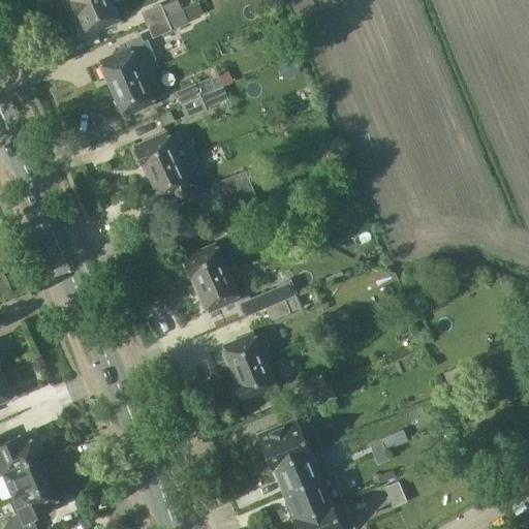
[(94,0),(70,0),(75,8),(94,0)]
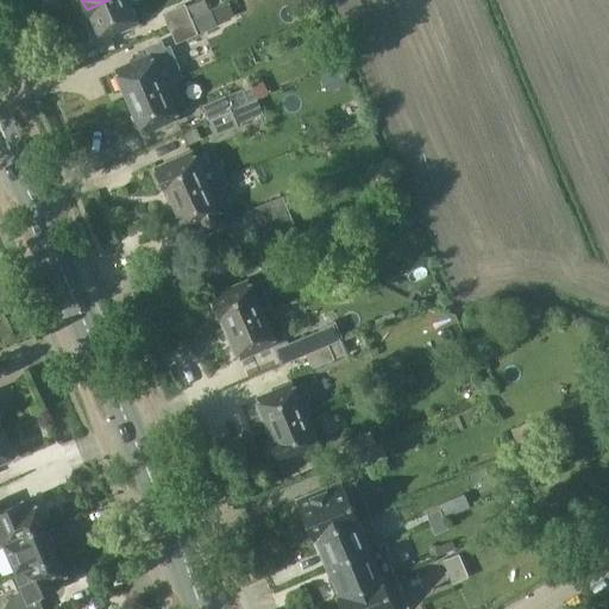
[(137,22),(126,0),(108,0),(87,10),(98,35),(100,33),(102,37),(137,22)]
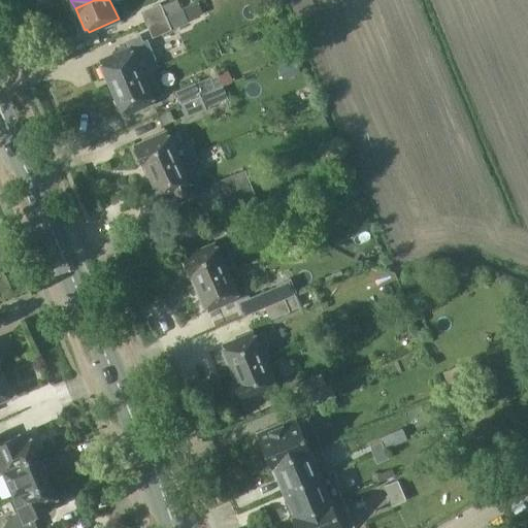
[(182,9),(177,0),(174,0),(162,6),(160,3),(141,11),(146,25),(182,9)]
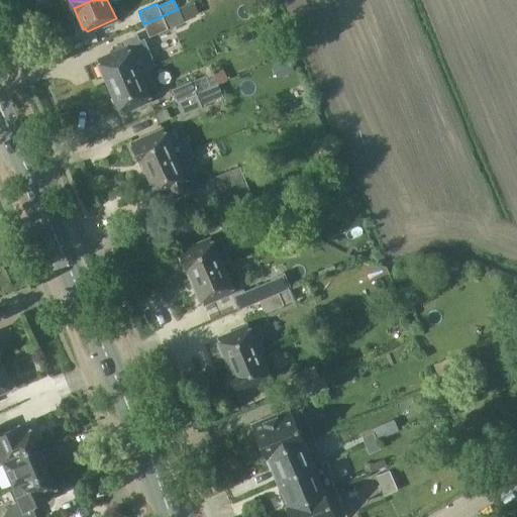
[(194,2),(178,9),(143,24),(149,37),(185,22),(184,20),(199,14),(194,2)]
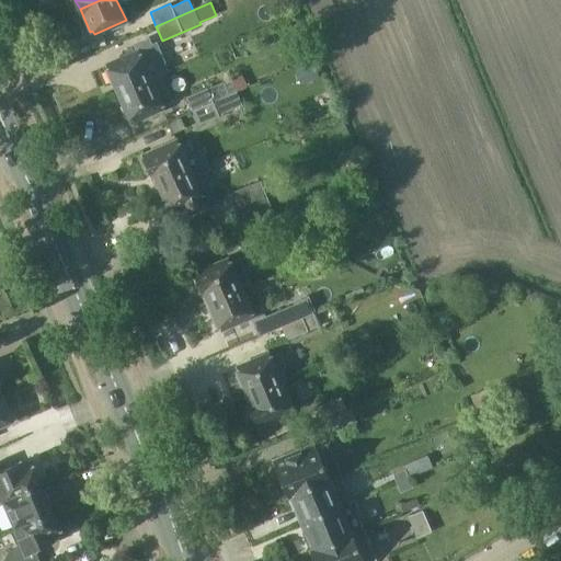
[(109,70),(106,71),(111,81),(113,80),(118,94),(152,79),(160,76),(170,72),(157,43),(152,45),(149,38),(134,45),(137,54),(107,66),(109,70)]
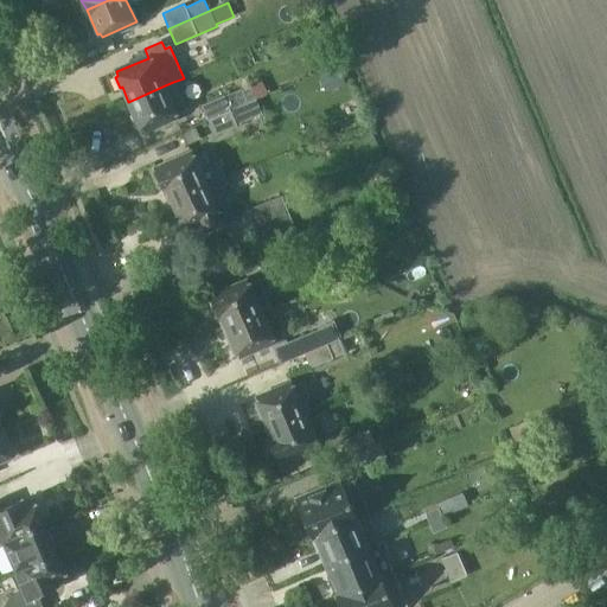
[(326,91),(345,84),(339,68),(319,76),(326,91)]
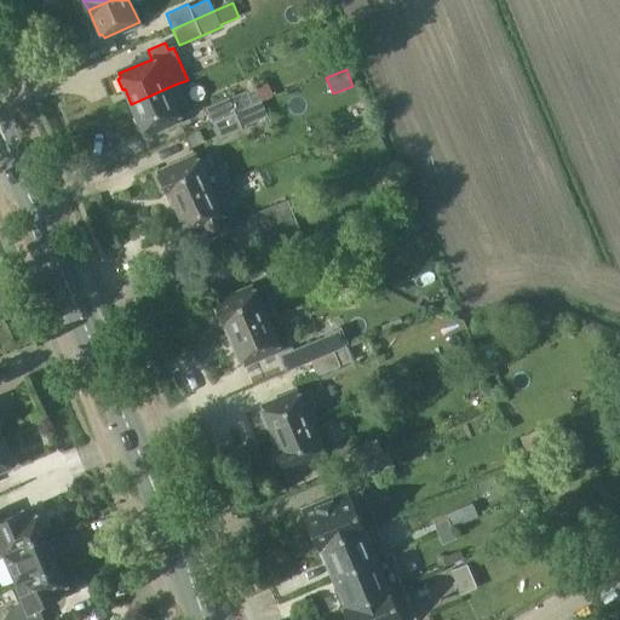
[(168,87),(131,104),(137,118),(135,119),(139,130),(142,128),(144,133),(181,118),(179,114),(188,110),(182,96),(177,84),(168,87)]
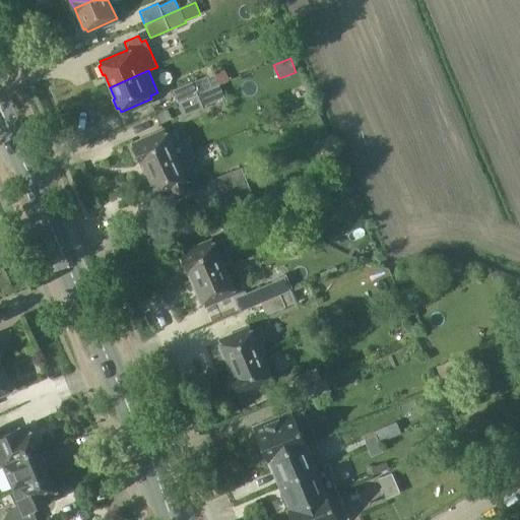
[(193,81),(174,89),(179,103),(207,90),(202,78),(193,82),(193,81)]
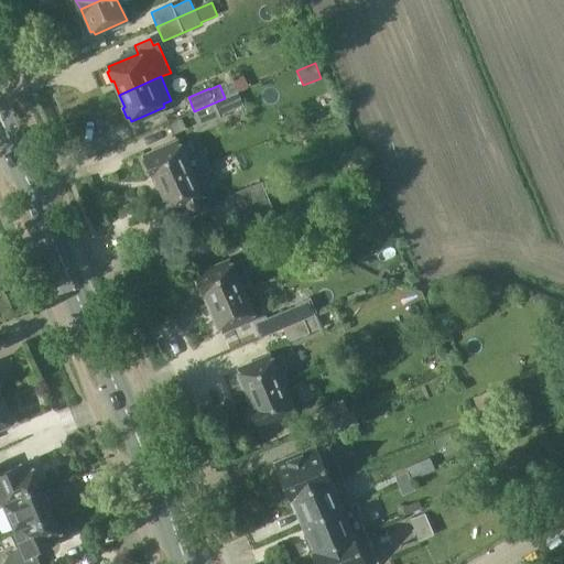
[(225,98),(194,111),(199,126),(221,117),(220,116),(230,111),(225,98)]
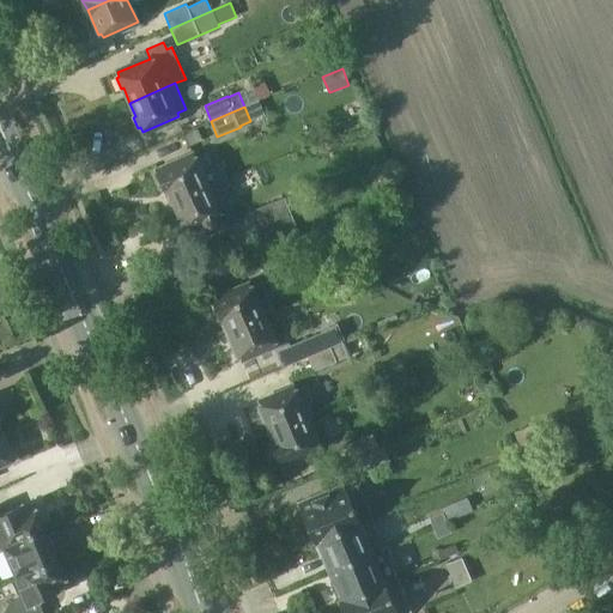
[(222,163),(212,168),(206,153),(196,158),(195,156),(157,173),(165,192),(169,190),(174,201),(220,181),(229,177),(222,163)]
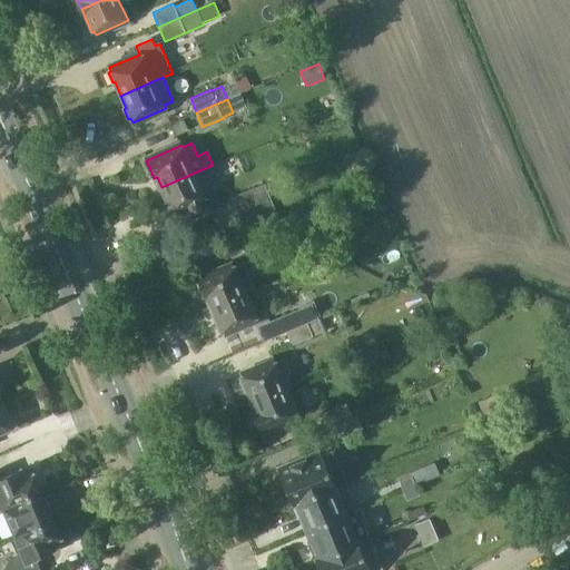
[(216,194),(205,168),(161,187),(174,214),(189,207),(193,216),(207,209),(203,200),(216,194)]
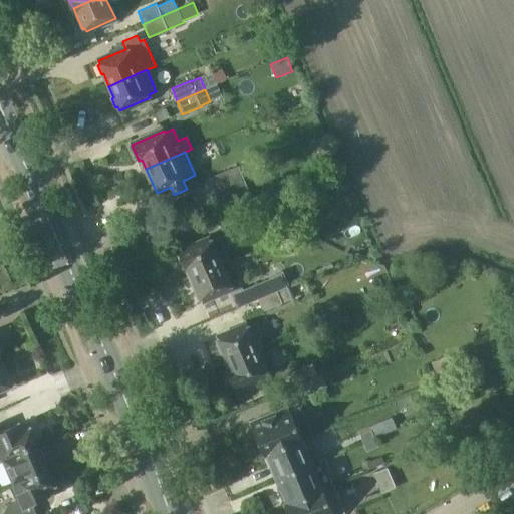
[(239,166),(210,178),(219,201),(239,197),(250,193),(239,166)]
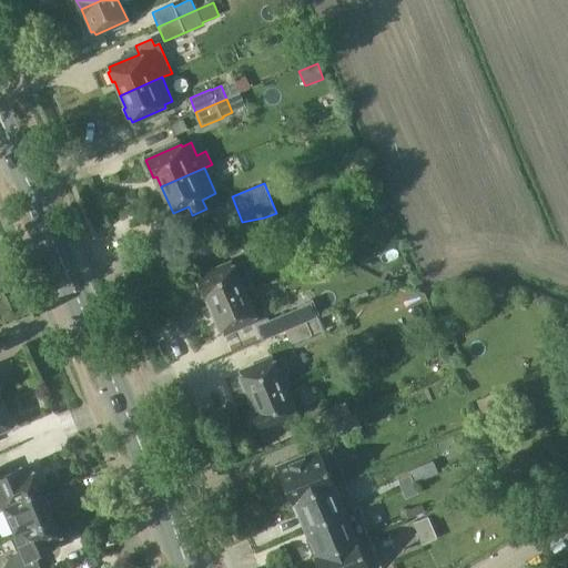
[(255,288),(250,275),(242,260),(198,279),(205,297),(209,295),(213,306),(255,288)]
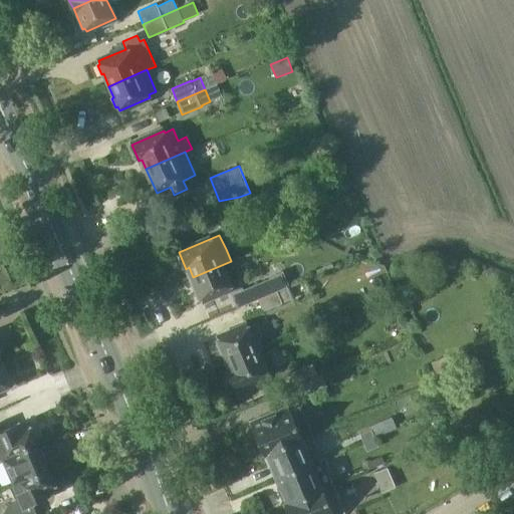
[(294,247),(292,238),(278,241),(280,250),(294,247)]
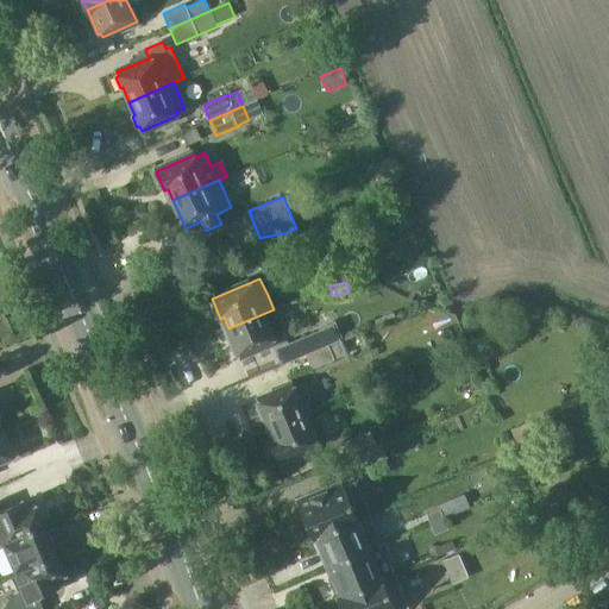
[(274,309),(228,328),(240,357),(275,341),(274,339),(284,334),(278,320),(274,309)]
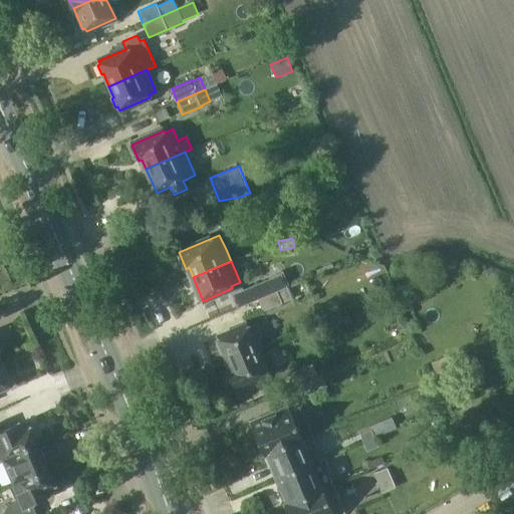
[(259,300),(288,288),(282,273),(232,294),(237,307),(258,299),(259,300)]
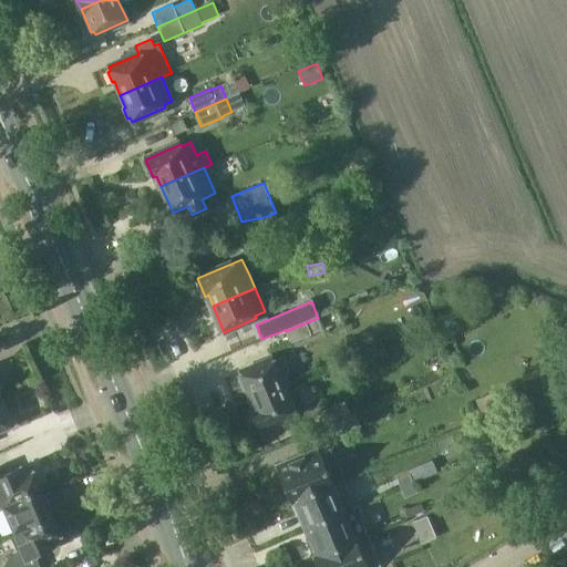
[(323,331),(318,318),(286,331),(291,344),(323,331)]
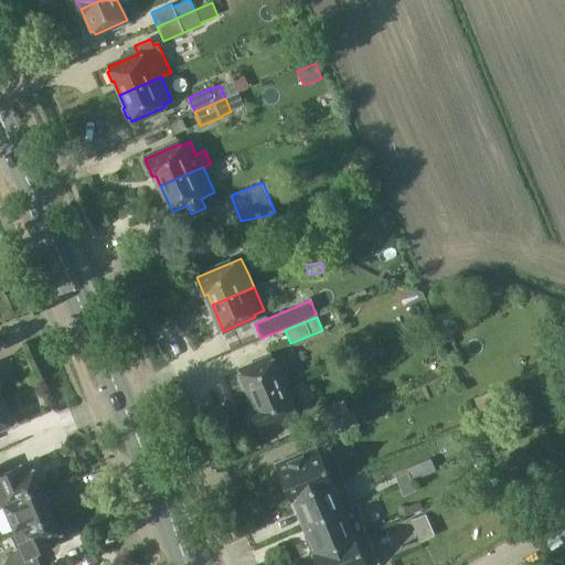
[(284,371),(288,369),(283,356),(275,360),(274,358),(240,372),(252,400),(285,386),(284,384),(289,383),(284,371)]
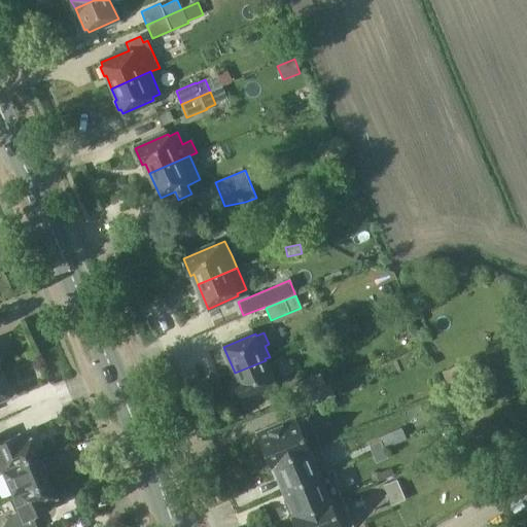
[(266,360),(235,373),(238,381),(235,382),(241,399),(276,385),(275,383),(283,379),(278,366),(270,371),(266,360)]
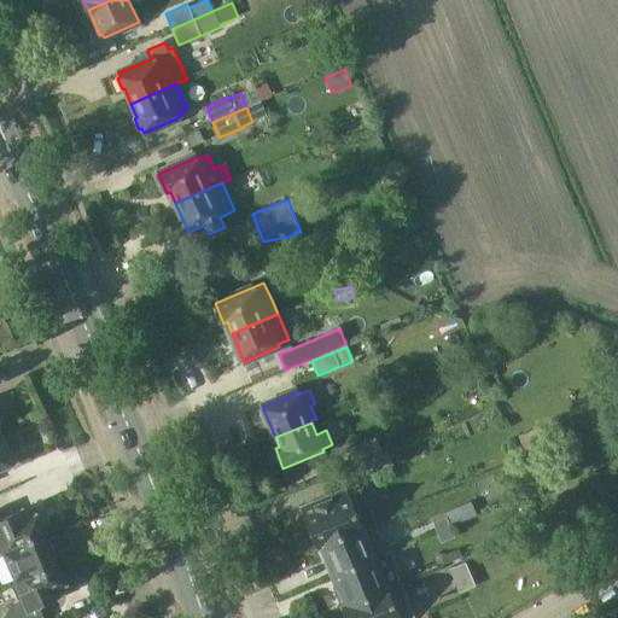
[(383,454),(378,443),(375,437),(349,448),(355,465),(383,454)]
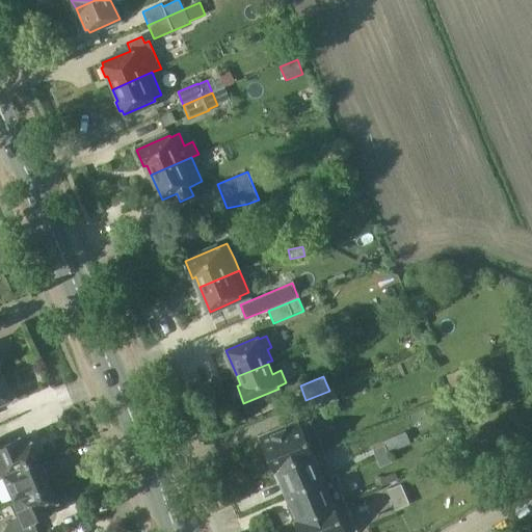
[(0,401),(8,398),(0,377),(0,401)]
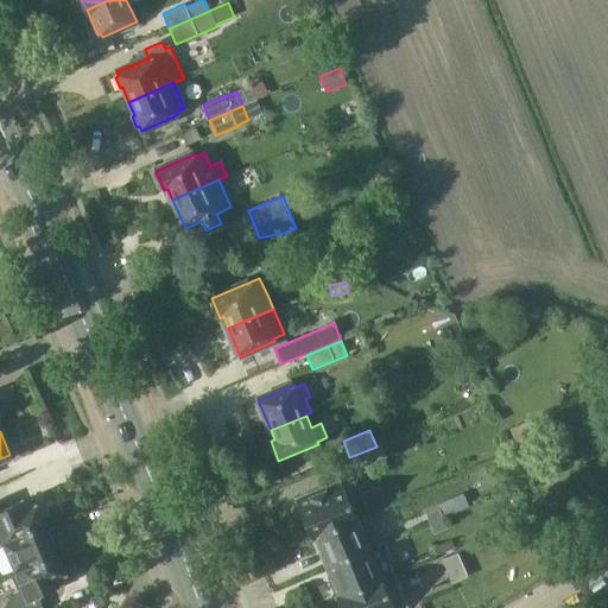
[(377,447),(349,457),(346,458),(350,472),(363,466),(365,467),(390,456),(390,455),(385,443),(382,444),(377,447)]
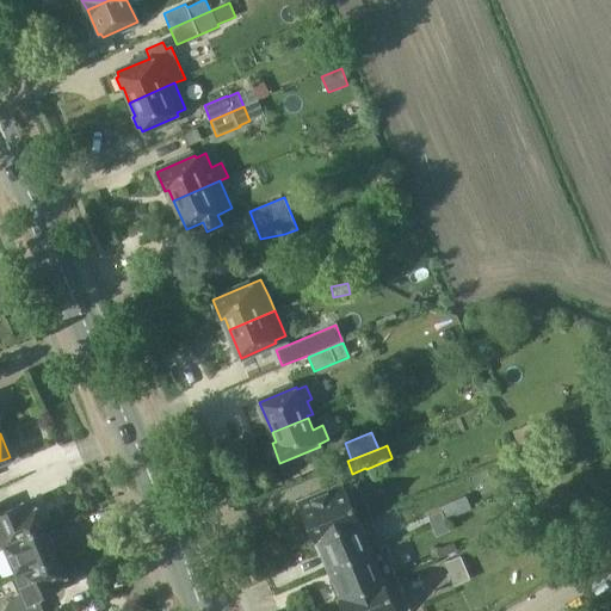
[(314,542),(372,518),(358,483),(345,488),(345,487),(298,505),(314,542)]
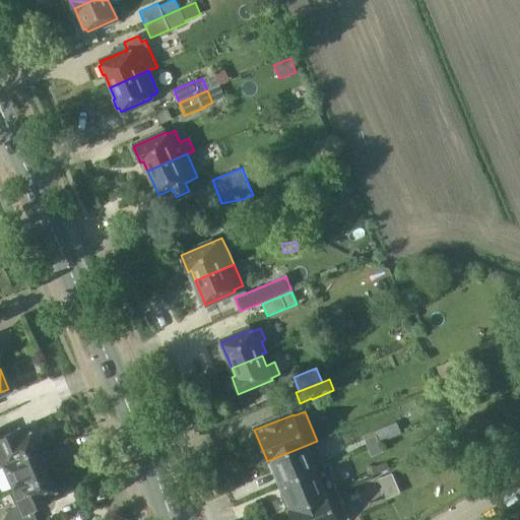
[(1,464),(37,449),(27,428),(19,432),(17,429),(0,436),(0,463),(1,463),(1,464)]
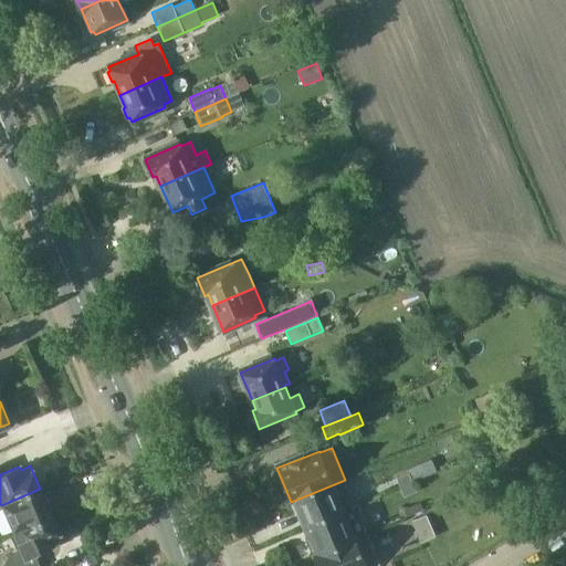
[(400,488),(413,482),(409,473),(397,478),(400,488)]
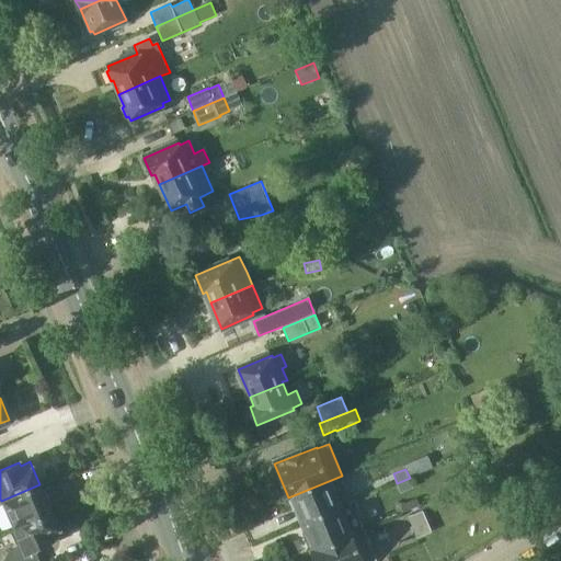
[(348,492),(342,476),(288,497),(293,510),(297,508),(304,524),(342,507),(341,505),(338,497),(348,492)]
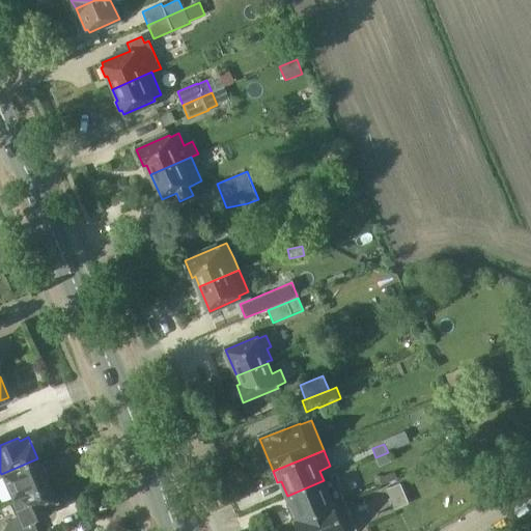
[(391,462),(388,452),(375,457),(379,466),(391,462)]
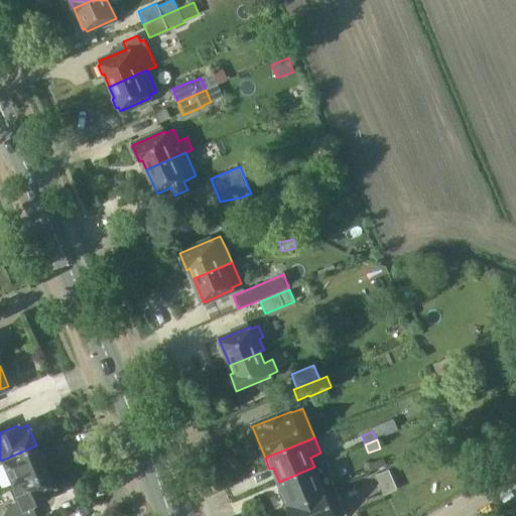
[(47,472),(36,445),(1,461),(13,487),(47,472)]
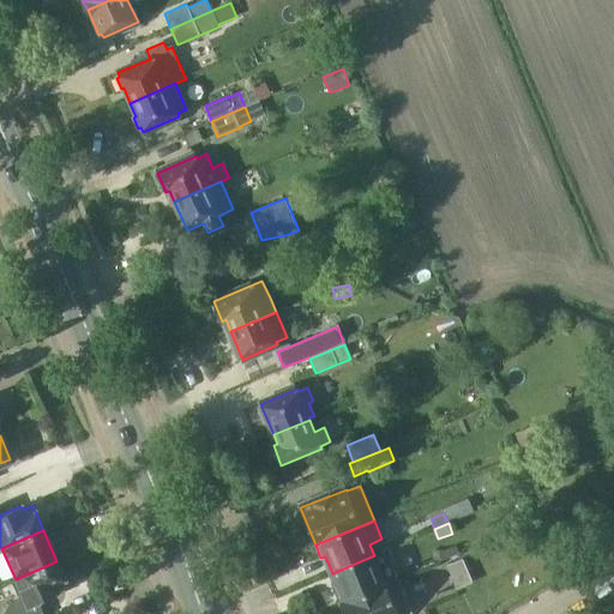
[(373,553),(374,555),(332,573),(338,588),(333,589),(339,603),(398,579),(391,560),(392,555),(389,548),(373,553)]
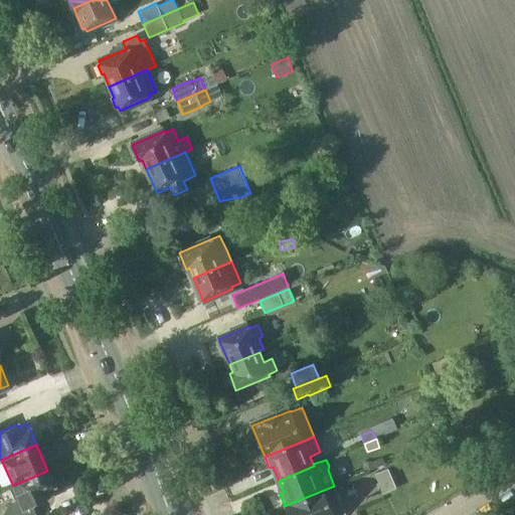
[(388,469),(375,475),(384,494),(397,487),(388,469)]
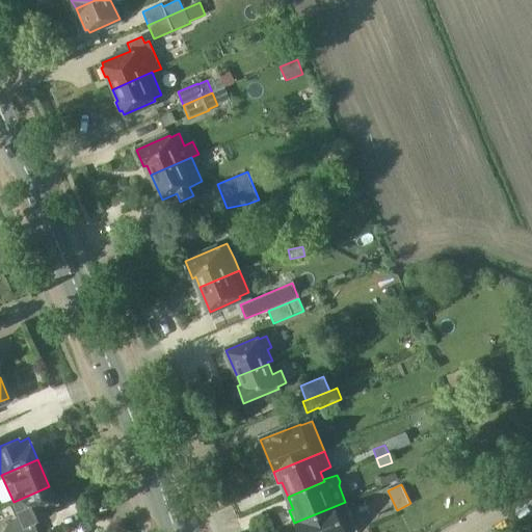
[(36,531),(32,521),(51,513),(49,510),(58,506),(49,486),(14,502),(19,515),(15,517),(16,517),(11,520),(8,522),(6,526),(5,529),(4,531),(36,531)]
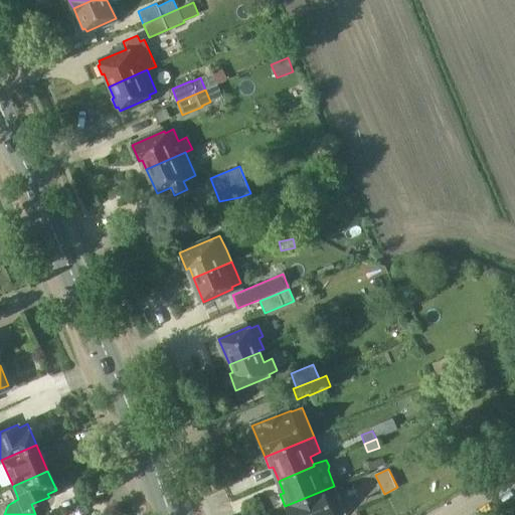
[(342,514),(346,514),(334,486),(285,506),(288,514),(342,514)]
